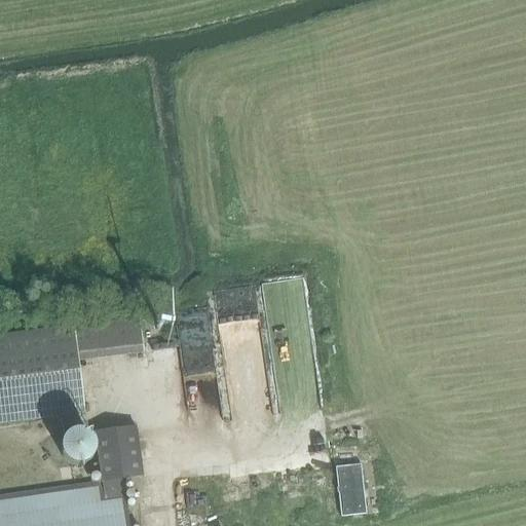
[(219,289),(220,334),(261,333),(261,289),(219,289)]
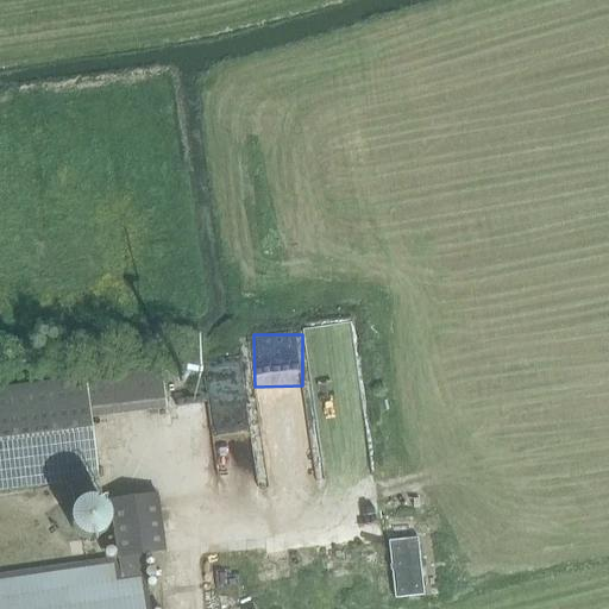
[(0,491),(98,479),(90,419),(165,410),(161,369),(0,388),(0,491)]
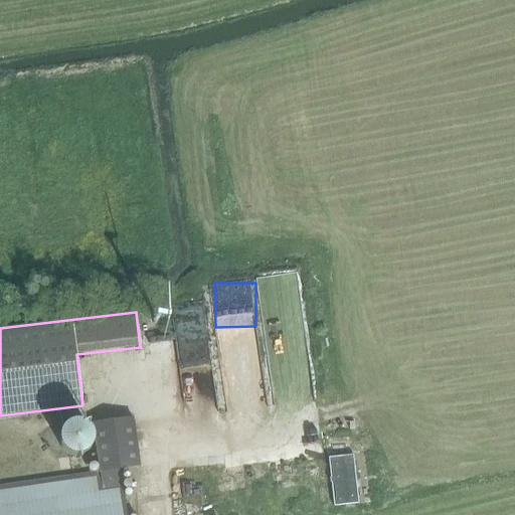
[(99,472),(119,469),(139,466),(132,418),(92,423),(99,472)]
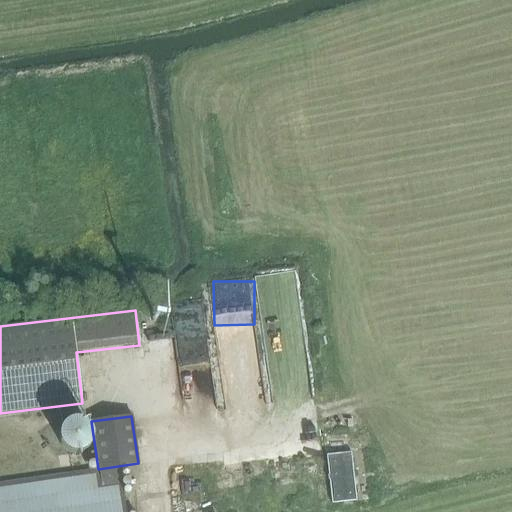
[(351,452),(326,454),(331,504),(356,501),(351,452)]
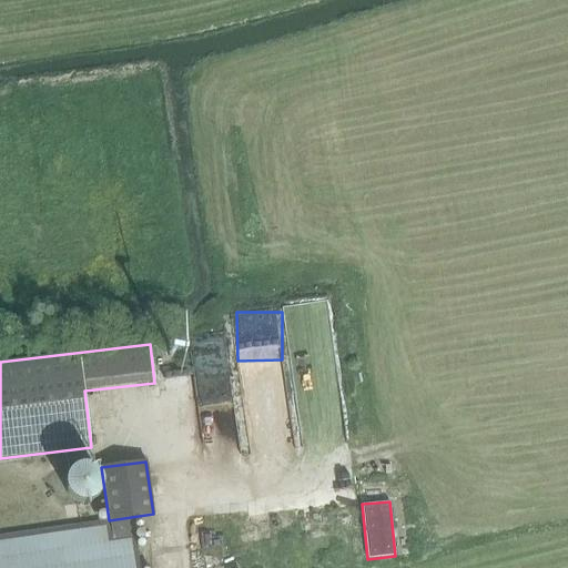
[(138,567),(131,517),(109,520),(0,536),(0,567),(138,567)]
